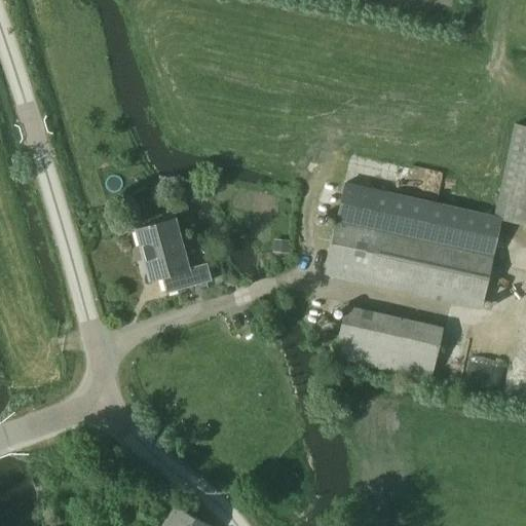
[(492,219),(493,219),(525,226),(525,126),(513,124),(492,219)]
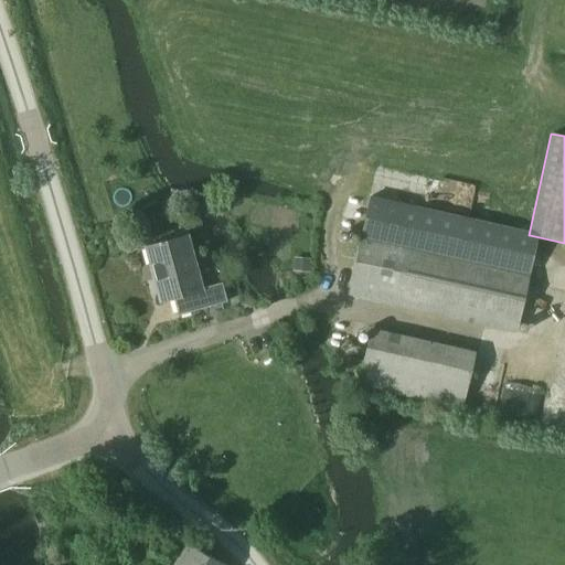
[(368,202),(362,225),(347,297),(515,334),(532,263),(537,238),(368,202)]
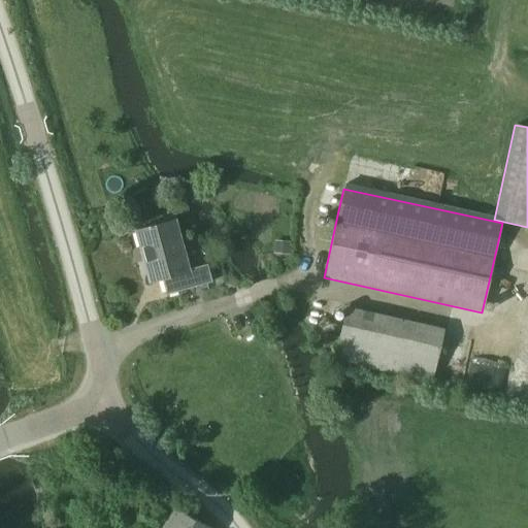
[(149,282),(162,278),(166,295),(212,282),(207,264),(189,269),(175,220),(134,231),(149,282)]
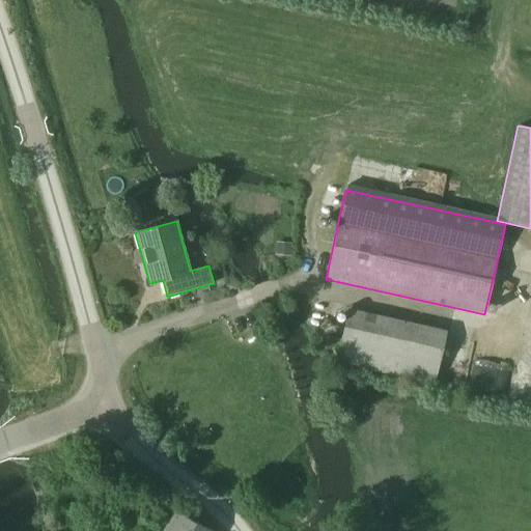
[(278,243),(277,255),(290,256),(290,243),(278,243)]
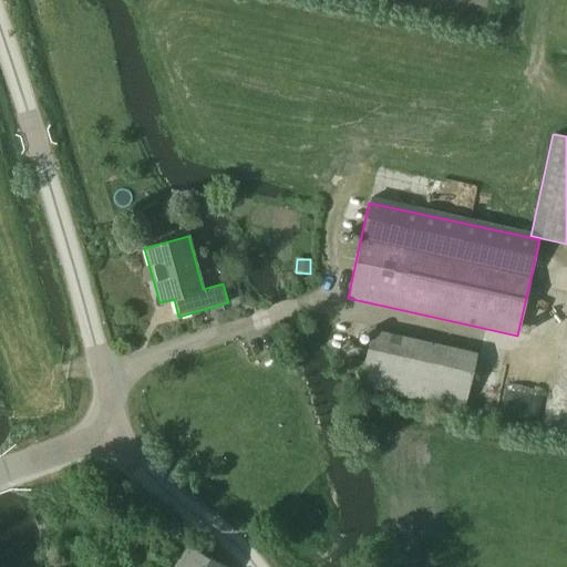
[(361,329),(351,378),(460,399),(470,349),(361,329)]
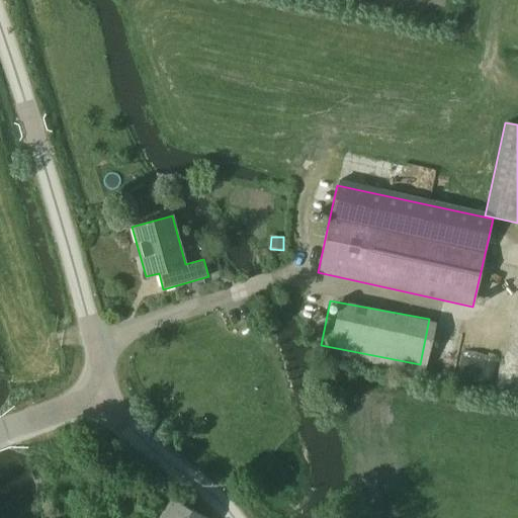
[(517,385),(517,348),(510,348),(506,384),(517,385)]
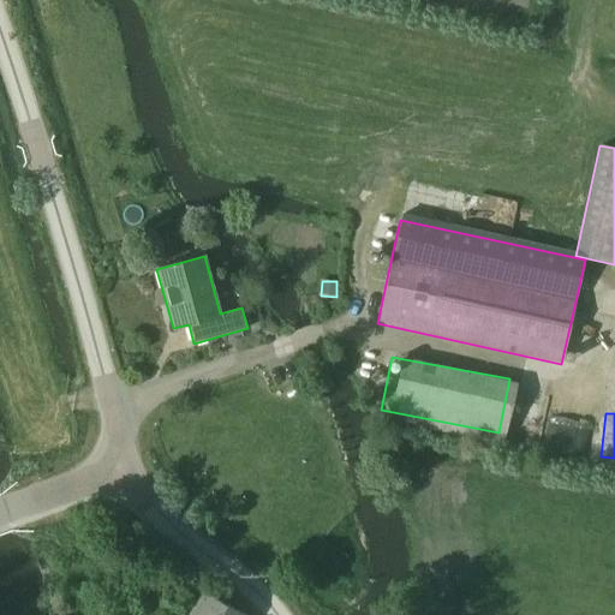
[(222,614),(219,613),(222,604),(201,592),(187,614),(222,614)]
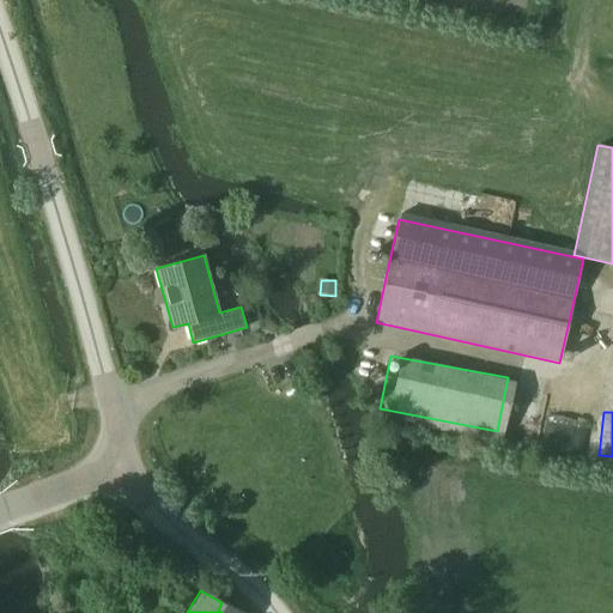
[(241,612),(222,602),(218,611),(222,612),(241,612)]
